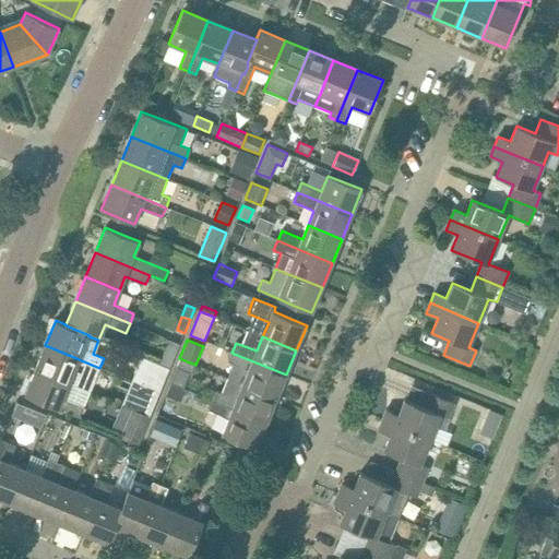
[(169,341),(159,364),(170,368),(179,345),(169,341)]
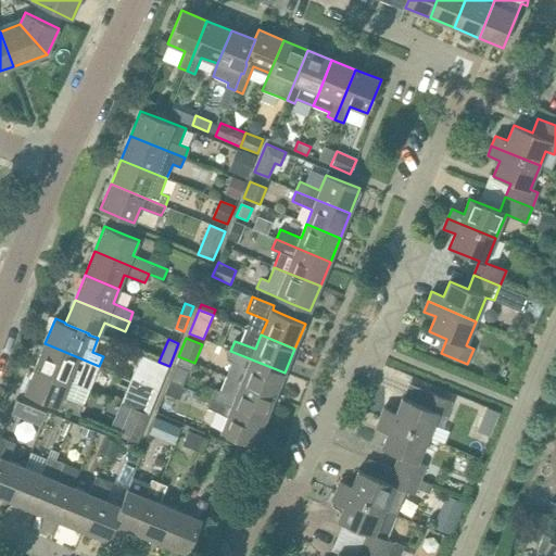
[(45,343),(35,368),(68,381),(90,390),(96,376),(99,366),(45,343)]
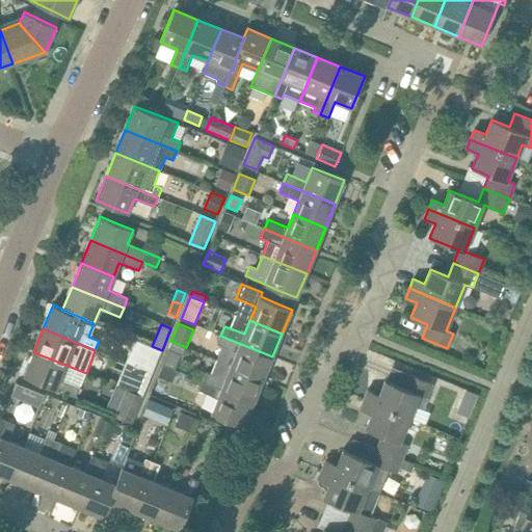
[(221,346),(216,361),(263,379),(272,356),(220,336),(217,344),(221,346)]
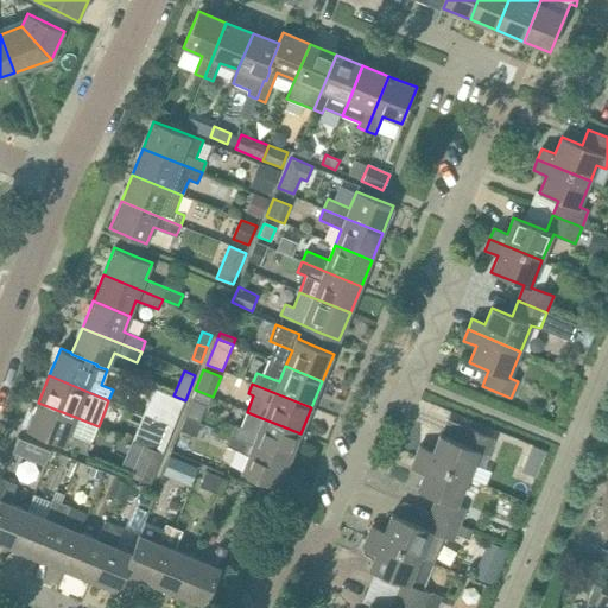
[(185,417),(198,423),(206,405),(192,400),(185,417)]
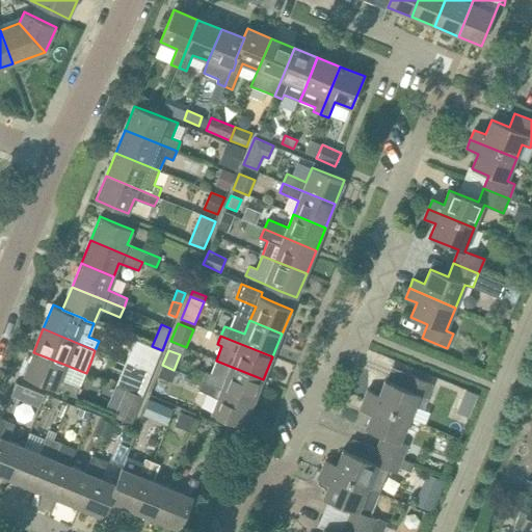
[(65,365),(33,352),(24,376),(43,383),(56,389),(76,397),(80,387),(60,378),(65,365)]
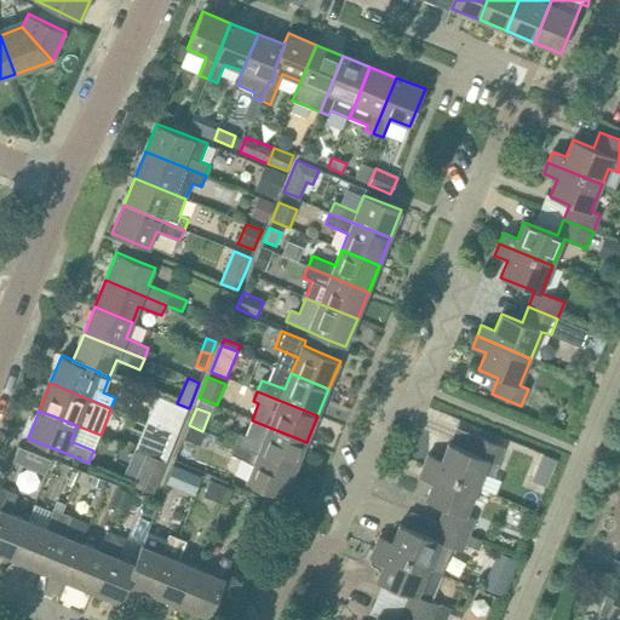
[(240,434),(235,445),(296,469),(306,442),(252,420),(246,436),(240,434)]
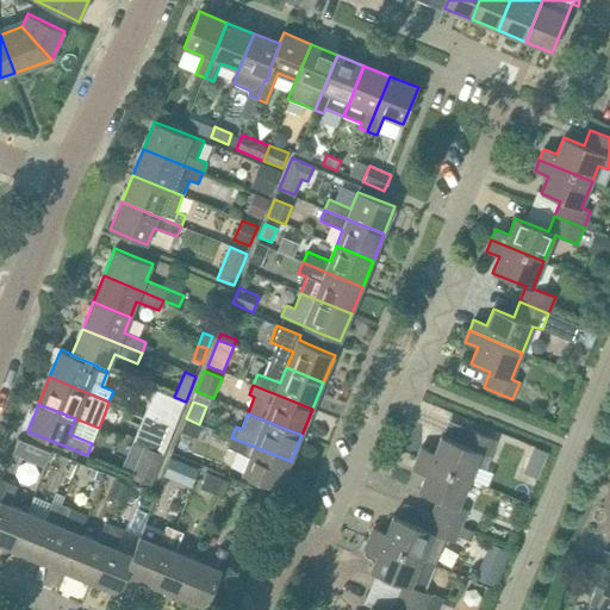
[(421,447),(417,458),(470,480),(475,465),(485,468),(496,440),(467,429),(461,444),(441,436),(434,453),(421,447)]
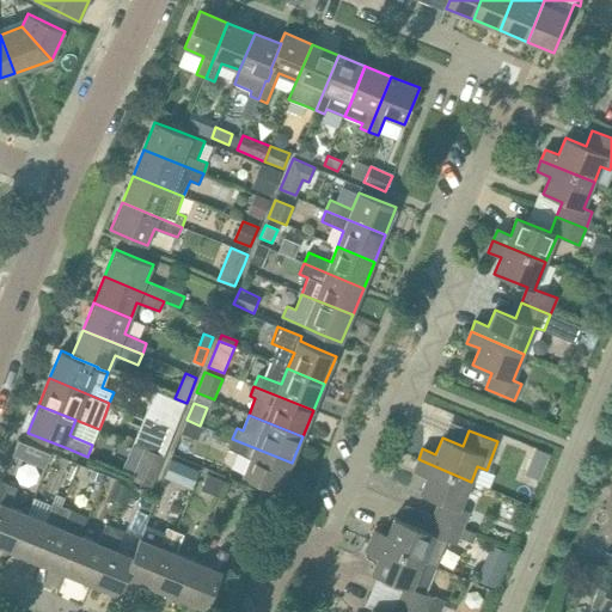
[(292,463),(232,439),(227,450),(250,459),(243,476),(258,482),(280,491),(292,463)]
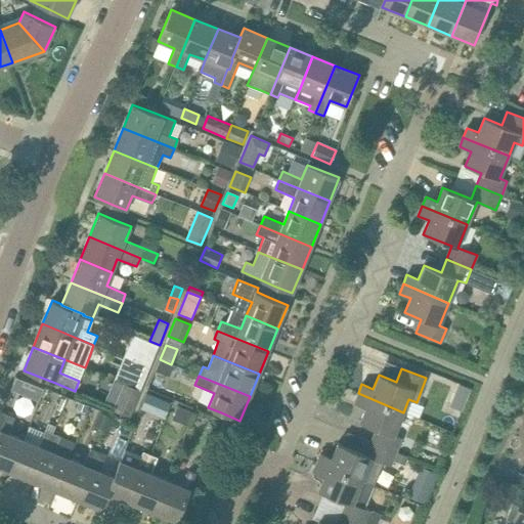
[(16,378),(11,390),(25,396),(30,384),(16,378)]
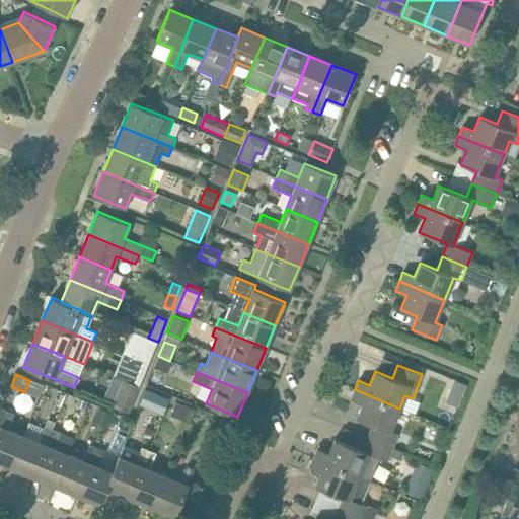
[(112,406),(128,414),(140,387),(123,380),(112,406)]
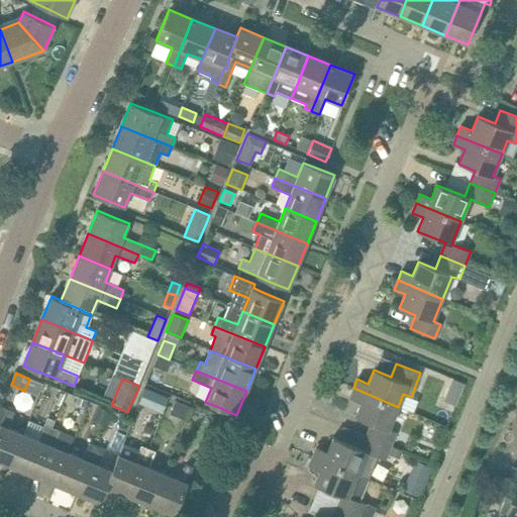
[(452,379),(448,390),(460,395),(464,384),(452,379)]
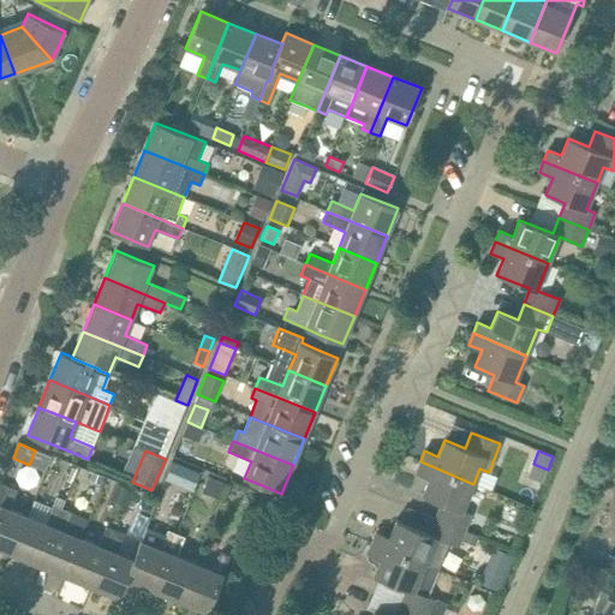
[(442,503),(436,519),(465,531),(472,514),(463,511),(473,484),(421,461),(416,473),(429,478),(422,495),(442,503)]
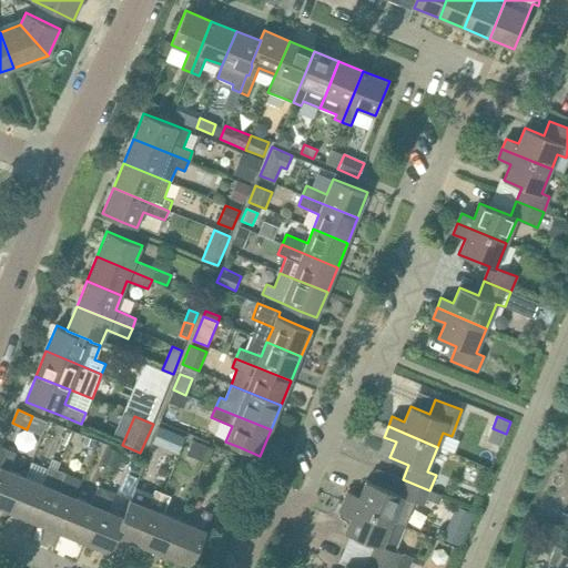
[(186,454),(205,463),(211,448),(192,440),(186,454)]
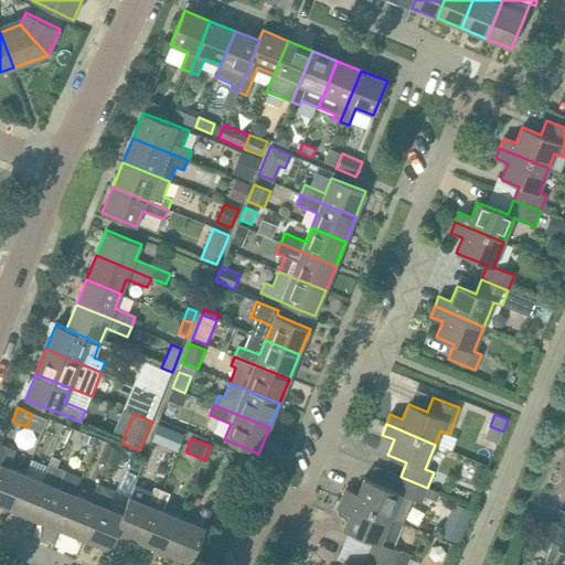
[(0,504),(11,509),(25,475),(9,468),(16,451),(8,448),(0,465),(0,464),(0,504)]
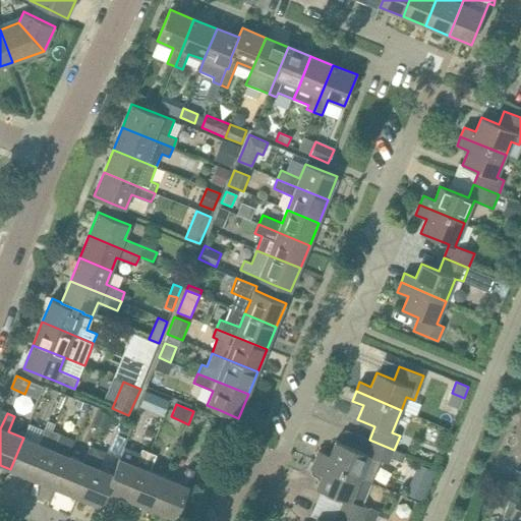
[(10,469),(33,478),(53,430),(45,427),(39,444),(23,438),(10,469)]
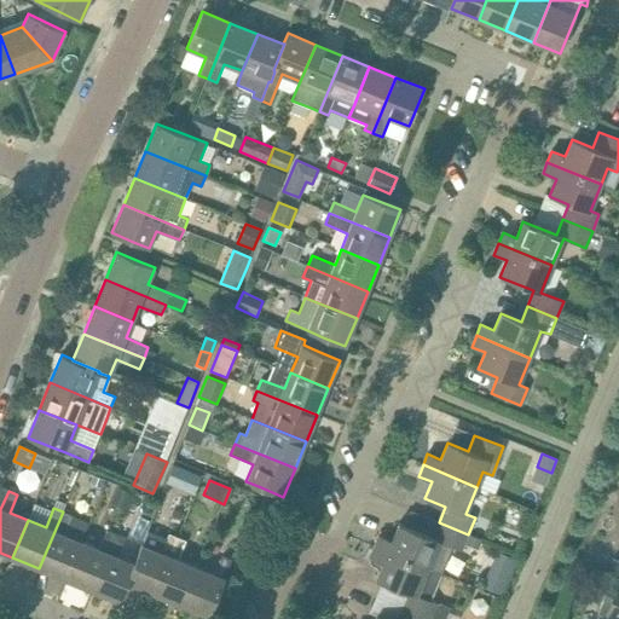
[(39,568),(67,580),(81,542),(63,534),(71,515),(63,512),(39,568)]
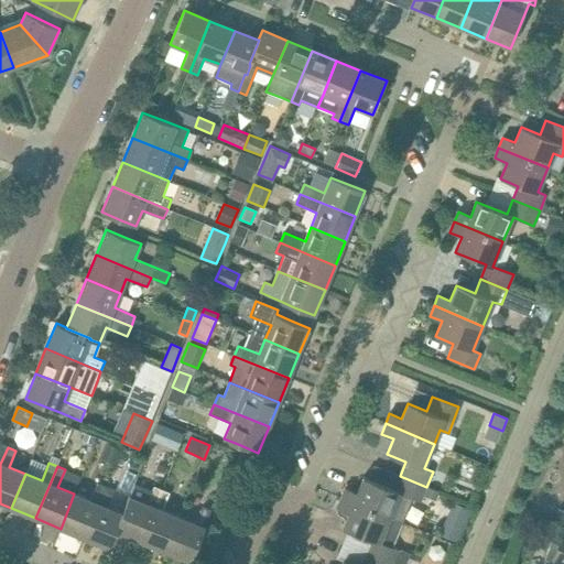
[(345,488),(340,498),(402,522),(411,498),(421,501),(422,497),(435,501),(438,492),(425,488),(426,487),(400,476),(394,490),(364,477),(357,492),(345,488)]
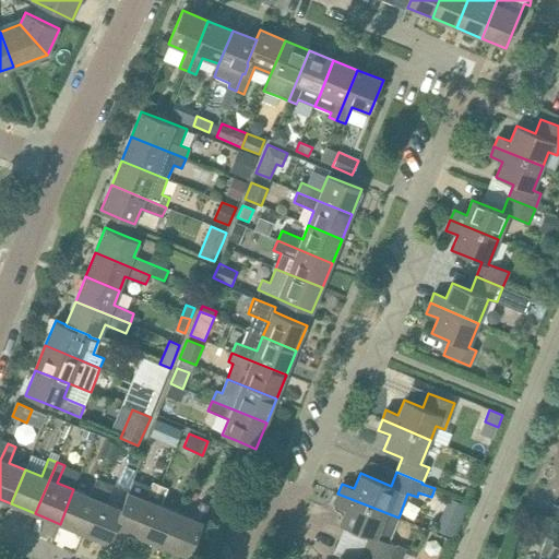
[(60,524),(84,534),(105,483),(97,479),(90,496),(73,489),(60,524)]
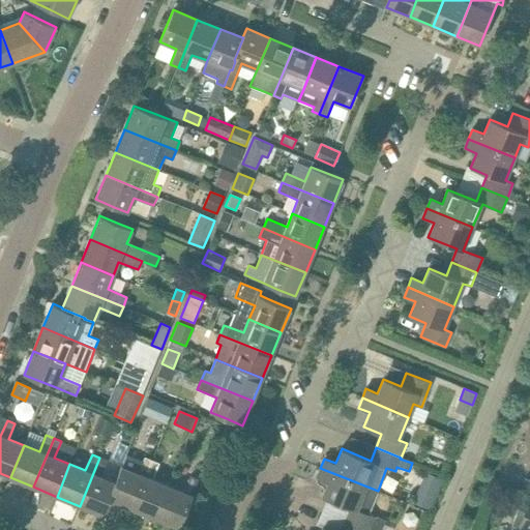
[(110,500),(133,508),(152,460),(144,457),(142,462),(126,455),(122,467),(121,466),(115,482),(116,482),(109,499),(111,499),(110,500)]
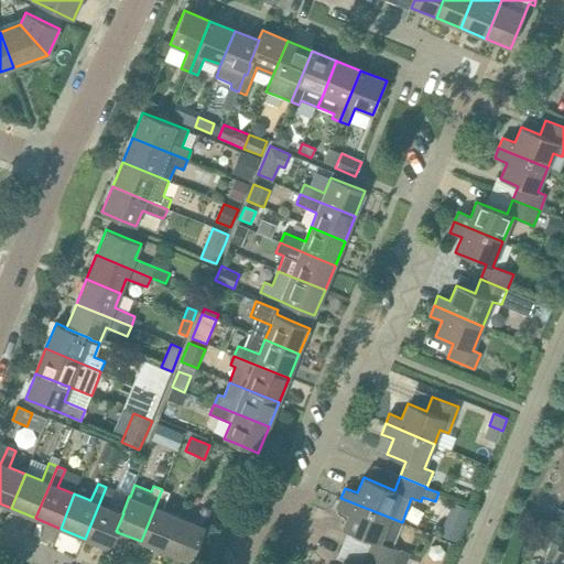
[(110,549),(117,532),(118,531),(116,531),(123,513),(122,513),(107,507),(114,490),(106,487),(85,539),(110,549)]
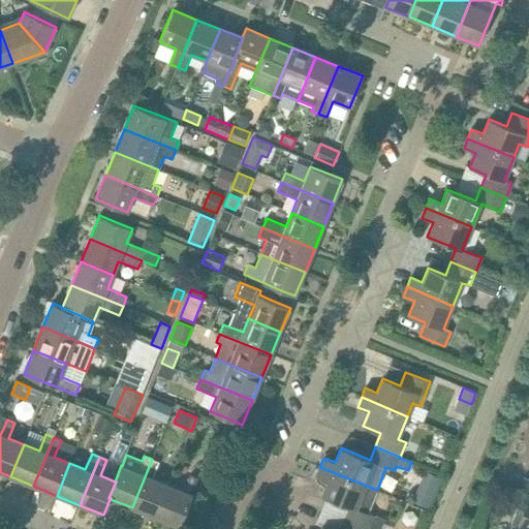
[(132,507),(155,517),(168,485),(153,478),(159,462),(152,459),(132,507)]
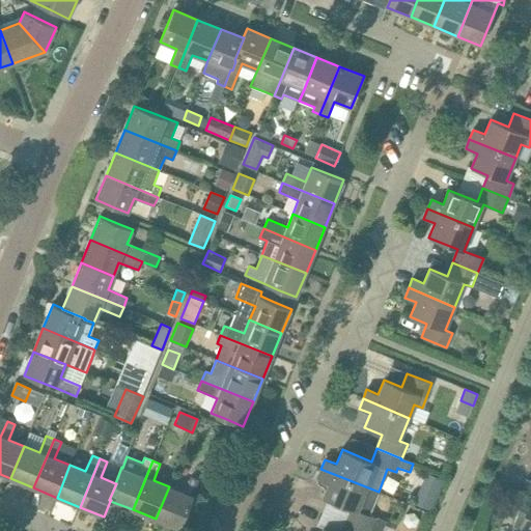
[(345,522),(367,530),(381,530),(385,522),(369,515),(379,492),(320,469),(316,478),(328,483),(323,498),(351,509),(345,522)]
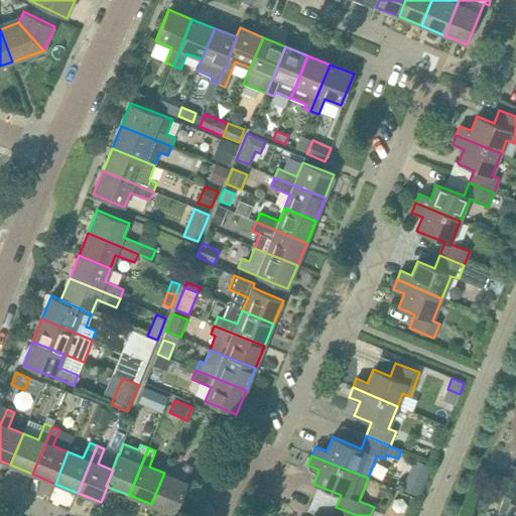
[(164,473),(151,504),(174,514),(187,483),(186,483),(192,467),(185,464),(179,479),(164,473)]
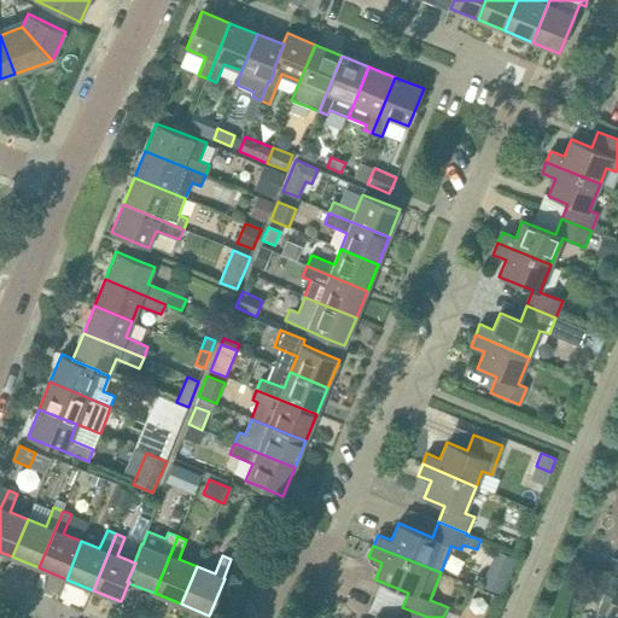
[(617,617),(617,581),(617,582),(604,616),(608,617),(617,617)]
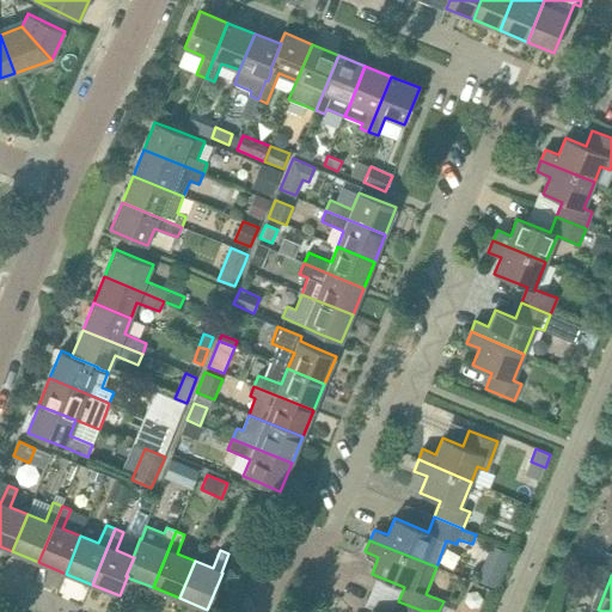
[(467,593),(464,603),(470,610),(479,609),(483,600),(477,592),(467,593)]
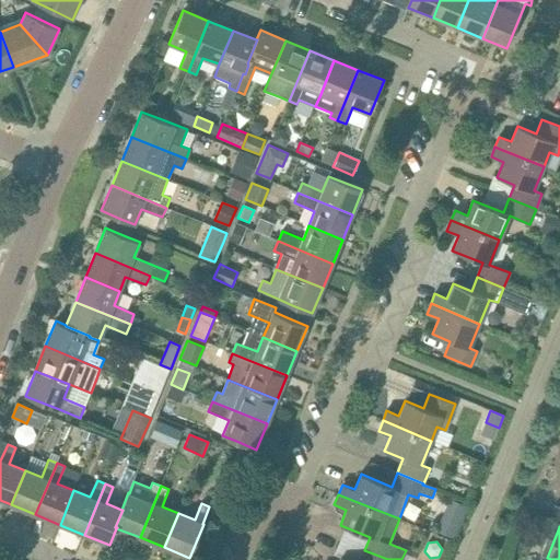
[(387,559),(364,550),(360,559),(347,559),(340,558),(339,559),(387,559)]
